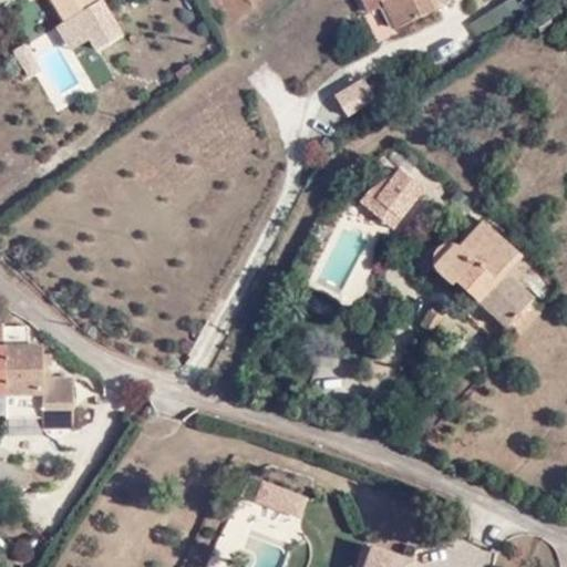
[(54,0),(68,20),(98,0),(54,0)]
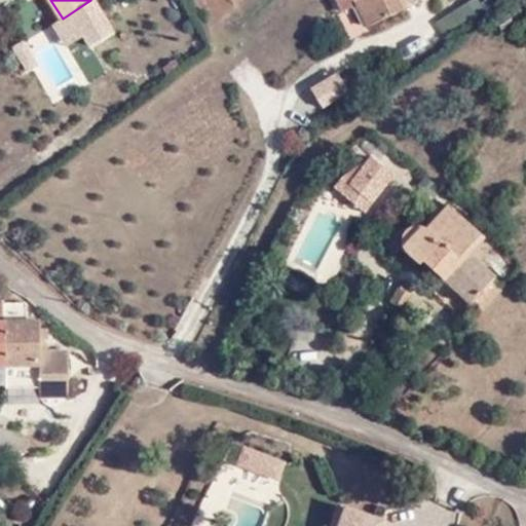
[(349,0),(353,0),(367,24),(415,1),(414,0),(337,0),(342,10),(350,7),(348,1),(349,0)]
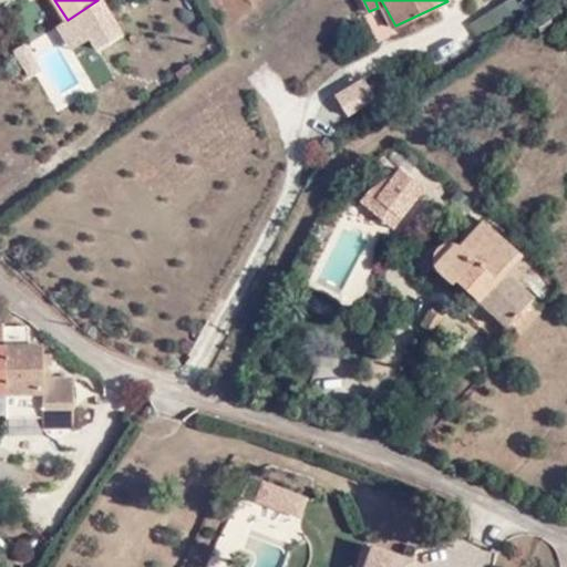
[(566,44),(566,26),(563,23),(552,38),(566,47),(566,44)]
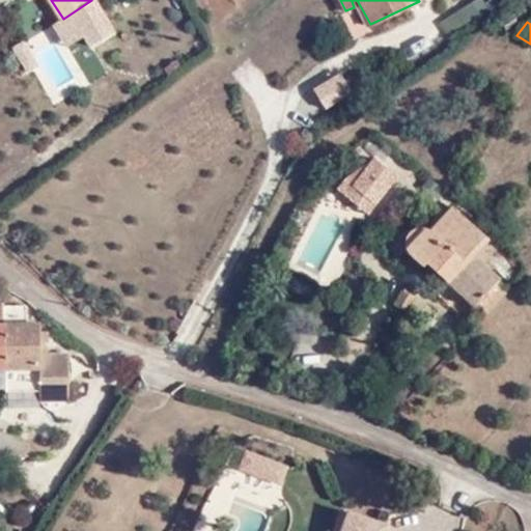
[(475,320),(478,324),(507,292),(471,258),(487,241),(451,210),(431,231),(425,227),(415,227),(408,232),(404,236),(403,245),(404,248),(423,264),(427,260),(477,308),(471,315),(475,320)]
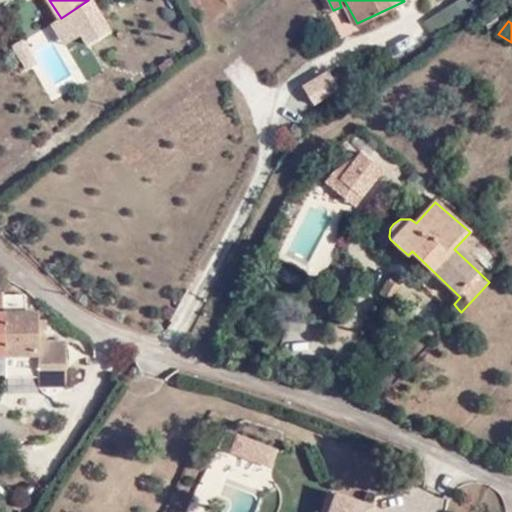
[(378,292),(389,301),(401,285),(388,276),(378,292)]
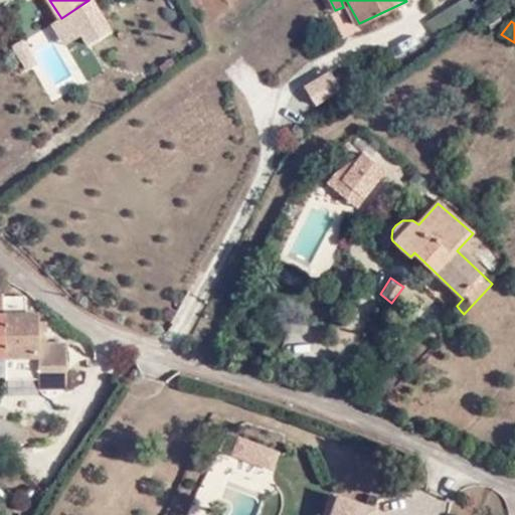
[(426,288),(449,308),(454,303),(433,283),(426,288)]
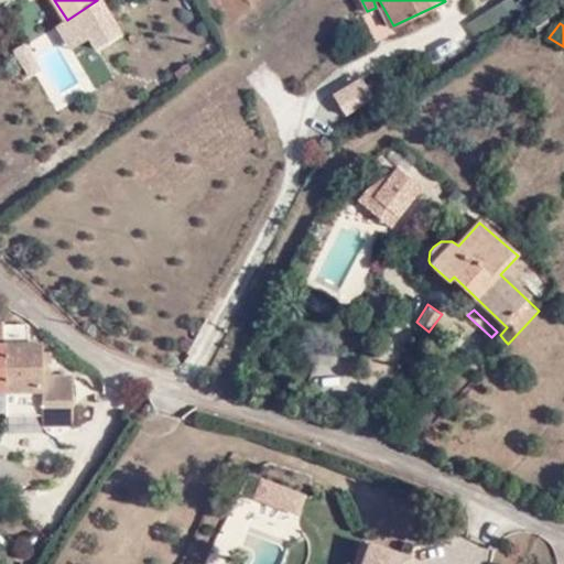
[(30,323),(4,323),(3,326),(2,410),(2,420),(39,421),(38,430),(72,430),(73,377),(45,377),(45,340),(29,340),(30,323)]
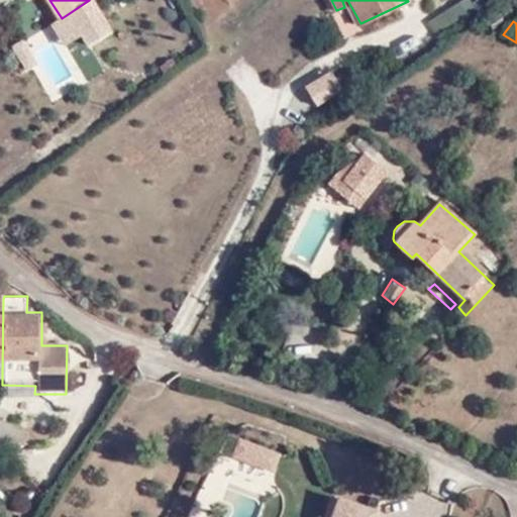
[(454,322),(462,312),(458,307),(449,317),(454,322)]
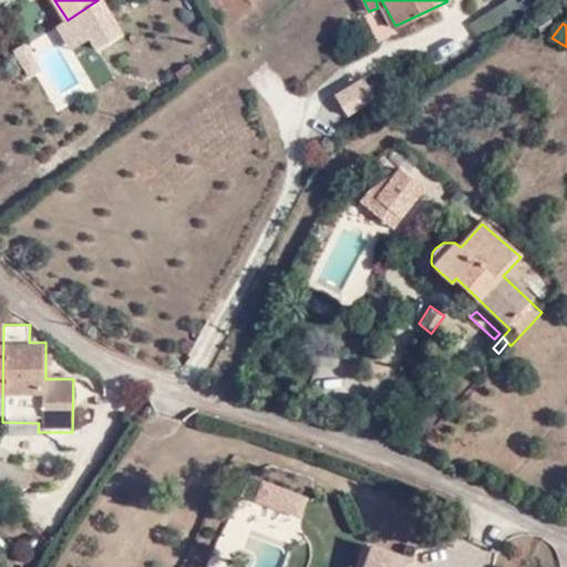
[(362,566),(369,547),(362,546),(354,566),(362,566)]
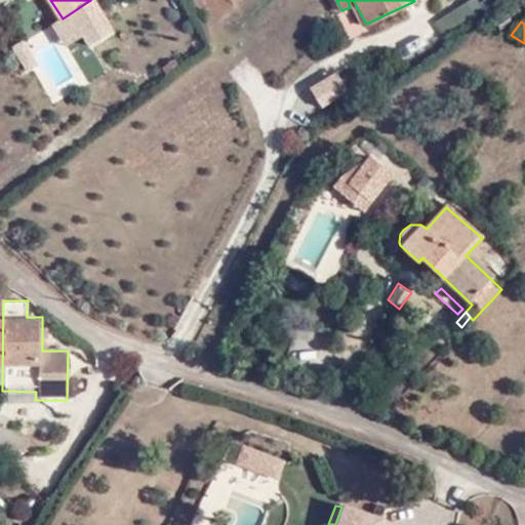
[(0,524),(7,524),(12,517),(0,507),(0,524)]
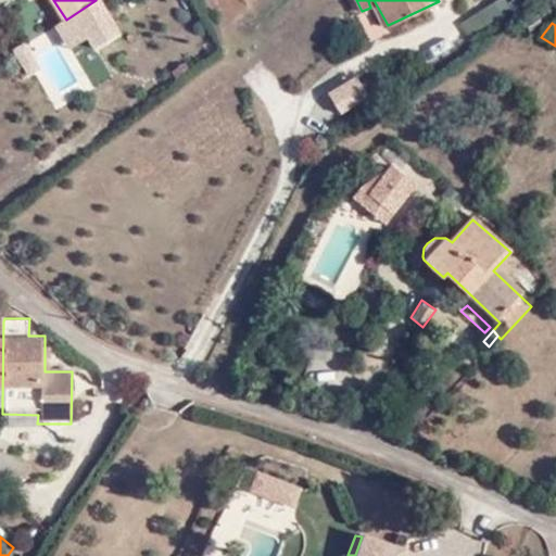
[(402,555),(404,551),(362,536),(355,555),(402,555)]
